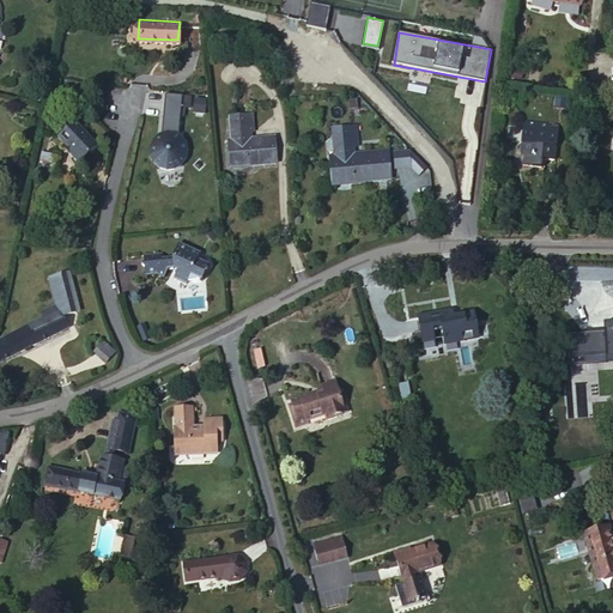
[(505,70),(504,78),(519,80),(521,72),(505,70)]
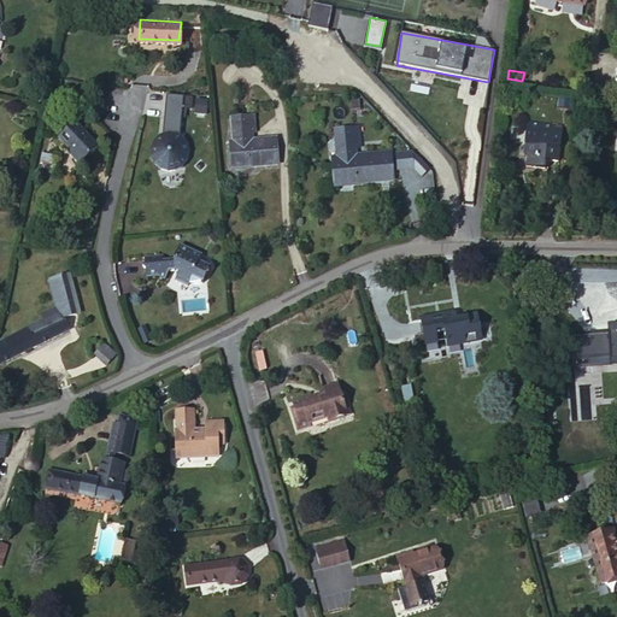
[(162,84),(160,105),(178,106),(180,84),(162,84)]
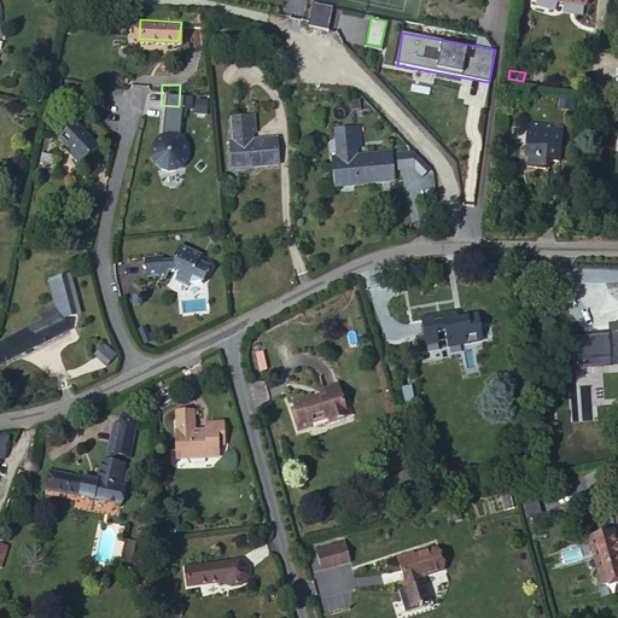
[(221,124),(225,151),(269,146),(267,121),(243,123),(242,115),(246,112),(243,99),(221,99),(225,124),(221,124)]
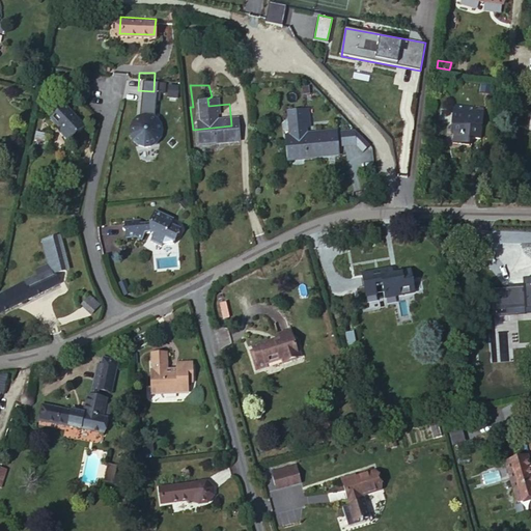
[(154,91),(138,90),(137,108),(135,108),(131,113),(128,119),(128,126),(131,132),(136,136),(142,138),(149,137),(155,134),(159,129),(160,121),(158,115),(154,110),(152,109),(154,91)]
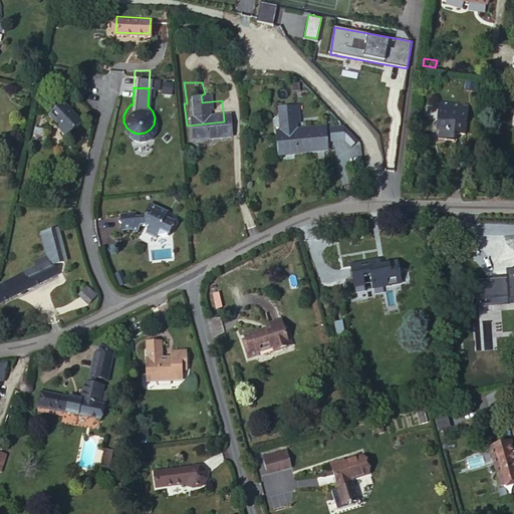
[(57,93),(40,107),(52,123),(55,121),(60,131),(75,118),(57,93)]
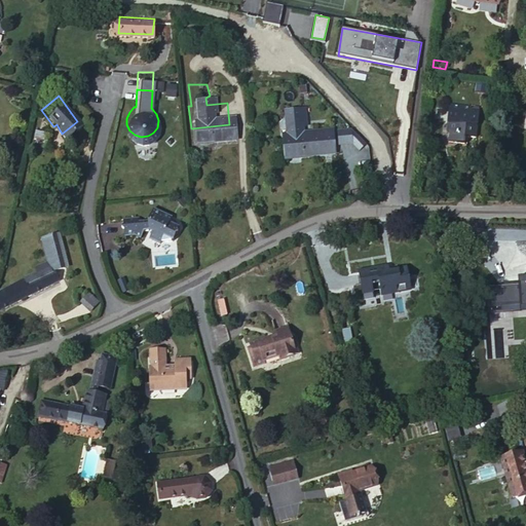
[(445,128),(443,140),(460,142),(462,136),(472,137),(476,108),(467,107),(467,105),(446,102),(443,120),(456,123),(454,130),(445,128)]
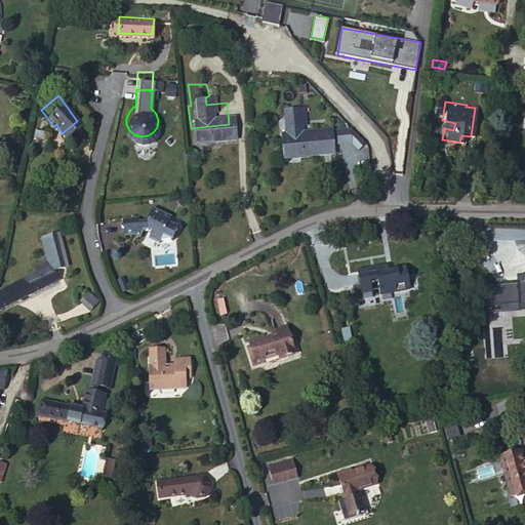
[(310,113),(290,116),(293,138),(288,139),(290,162),(340,156),(337,134),(306,137),(305,130),(312,130),(310,113)]
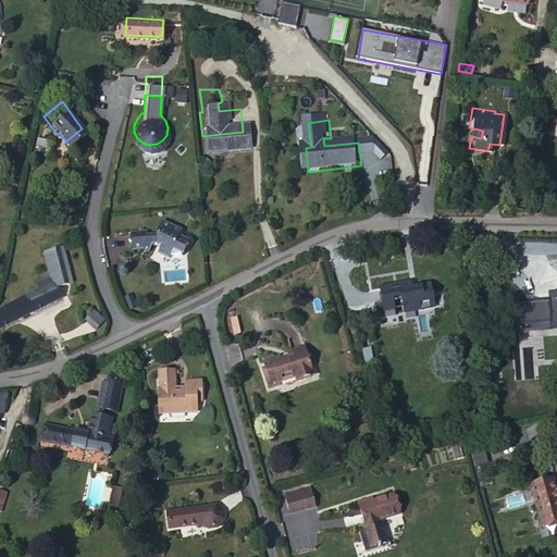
[(378,156),(384,149),(379,143),(363,145),(364,158),(379,156),(378,156)]
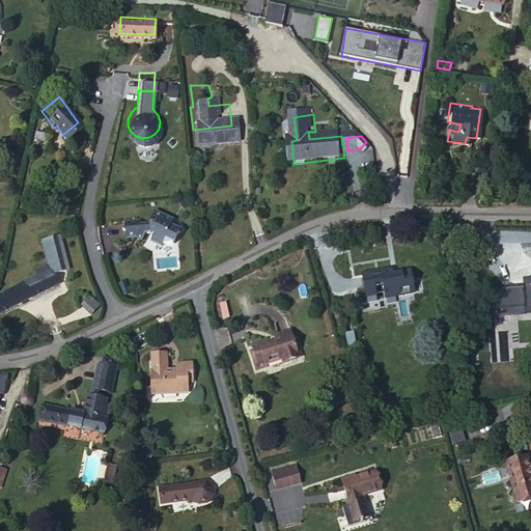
[(371,148),(366,142),(360,148),(361,148),(365,155),(371,148)]
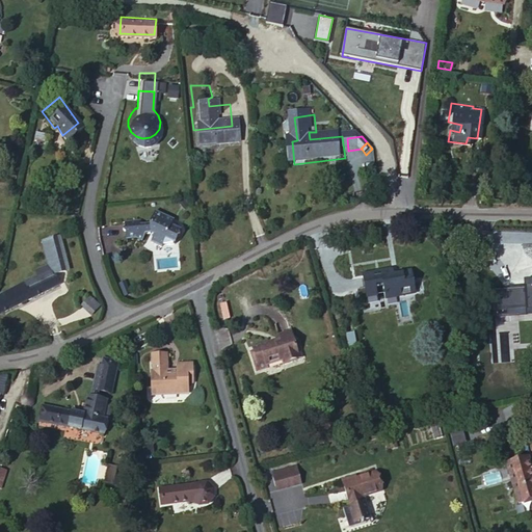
[(140,213),(122,216),(124,236),(132,238),(135,233),(140,232),(142,233),(139,240),(148,248),(150,245),(167,243),(177,230),(167,222),(173,215),(156,206),(149,216),(140,218),(140,213)]
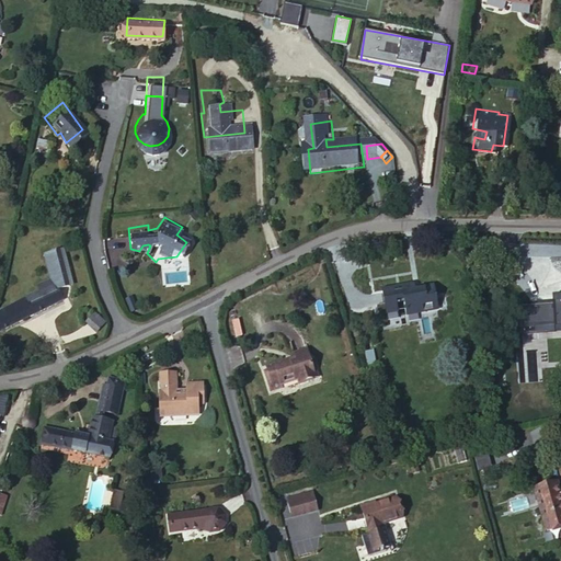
[(43,240),(58,287),(64,285),(66,293),(78,288),(59,236),(43,240)]
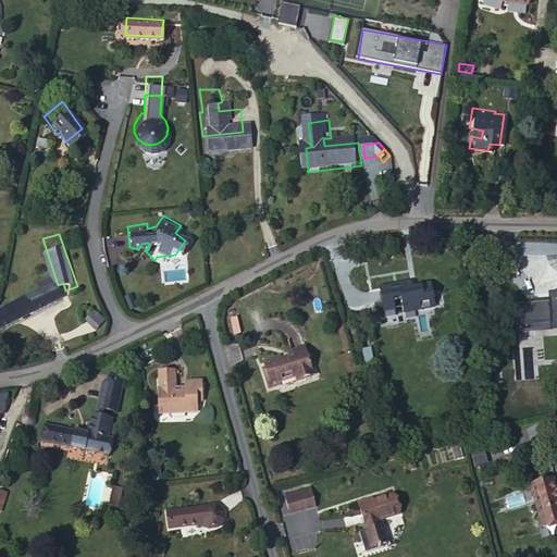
[(0,305),(0,324),(70,301),(65,291),(63,283),(58,285),(0,305)]
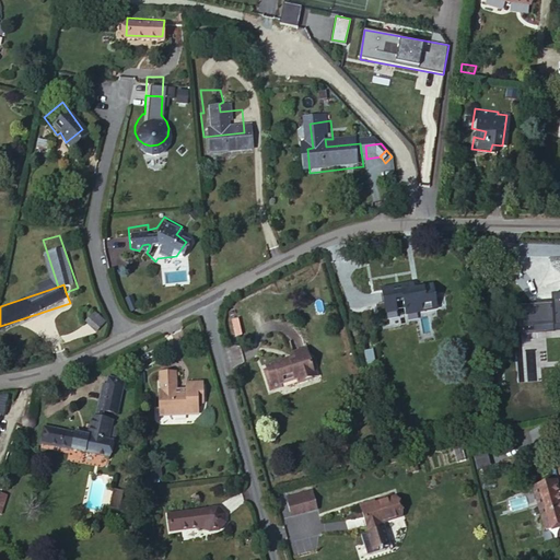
[(380,301),(381,321),(393,319),(392,310),(403,308),(403,318),(433,315),(432,299),(410,301),(409,296),(380,301)]
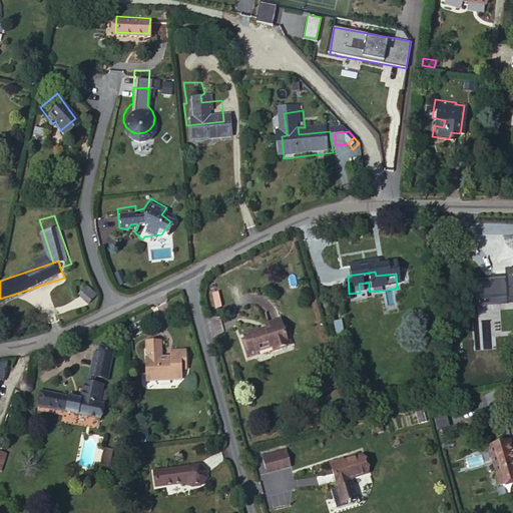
[(512,279),(486,284),(487,302),(506,300),(506,308),(512,306),(512,279)]
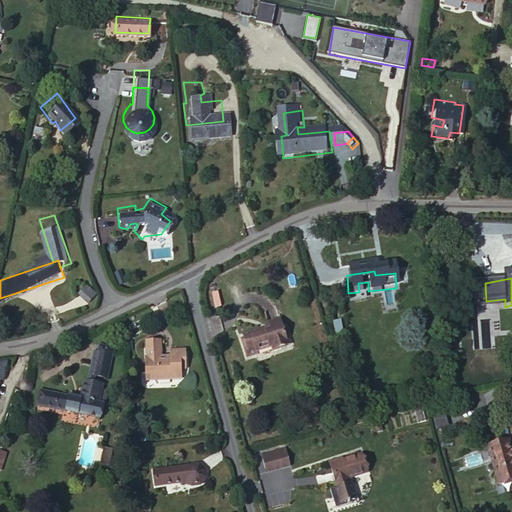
[(84,298),(89,292),(80,283),(74,287),(84,298)]
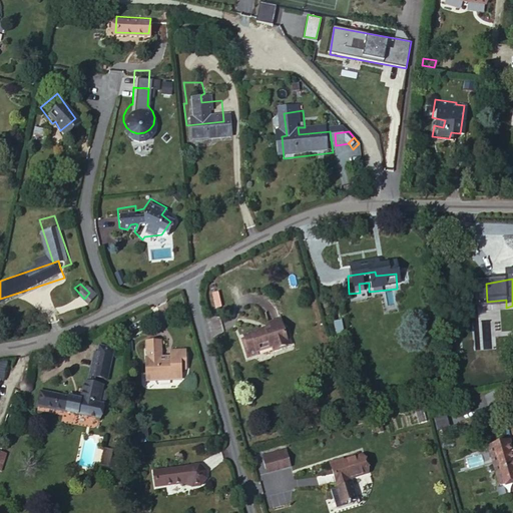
[(336,320),(338,331),(344,330),(342,318),(336,320)]
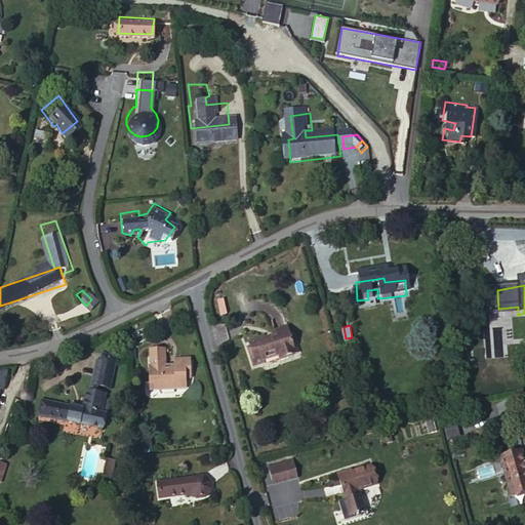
[(143,337),(142,373),(150,372),(149,379),(179,380),(182,369),(186,369),(187,351),(173,350),(172,358),(166,357),(157,357),(157,338),(143,337)]
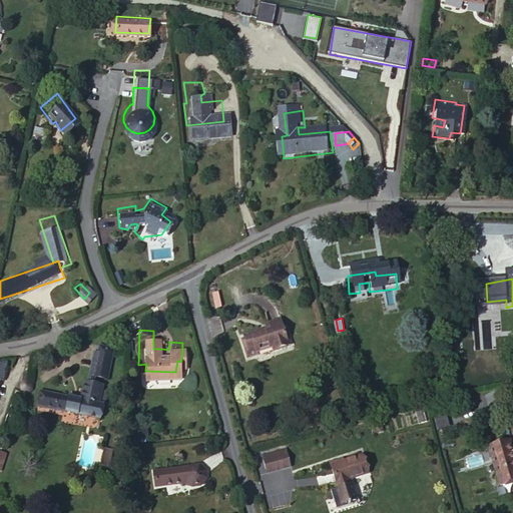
[(282,333),(268,337),(270,342),(245,350),(250,366),(257,364),(258,367),(273,362),(275,366),(290,362),(286,348),(282,333)]
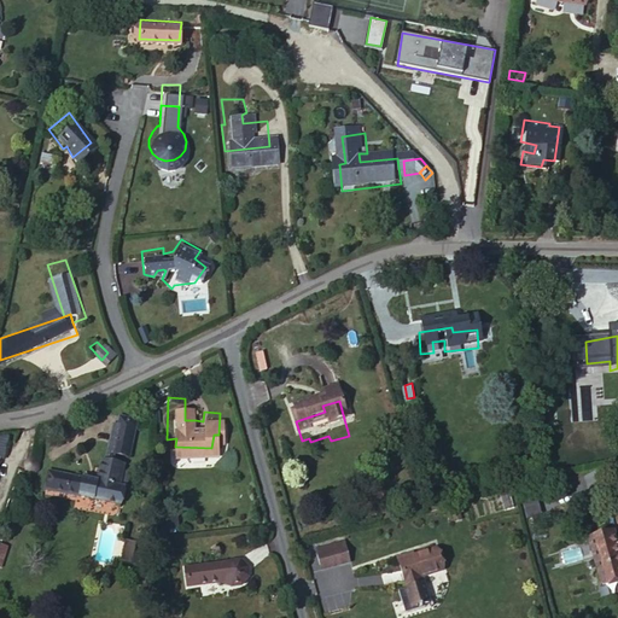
[(117,412),(117,413),(116,431),(135,432),(136,414),(128,413),(117,412)]
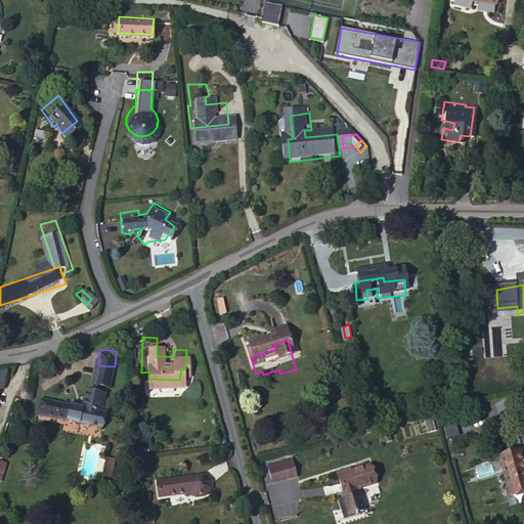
[(89,350),(89,381),(97,382),(97,374),(98,365),(99,350),(89,350)]
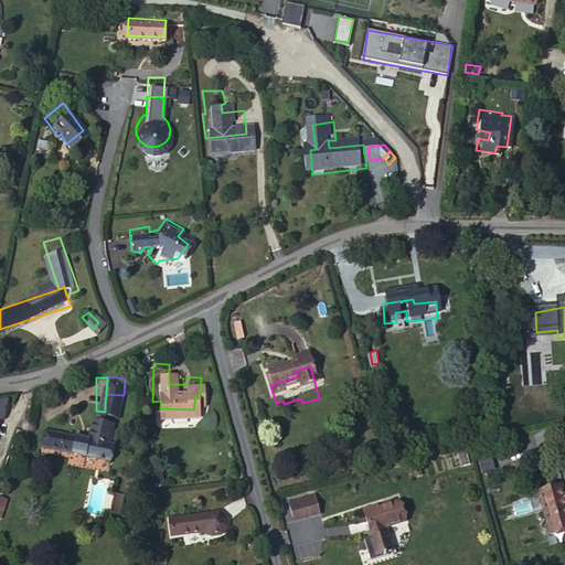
[(320,382),(315,383),(319,398),(323,397),(320,382)]
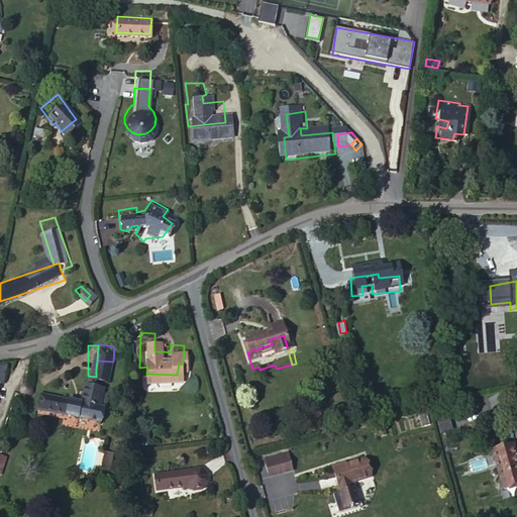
[(97,360),(96,369),(113,370),(113,362),(97,360)]
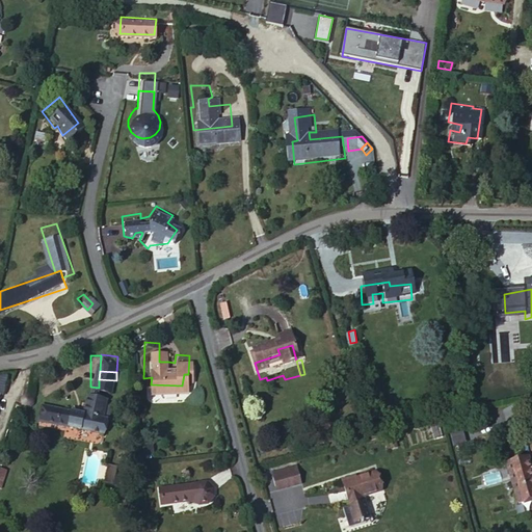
[(0,381),(0,382),(0,400),(1,401),(10,389),(0,381)]
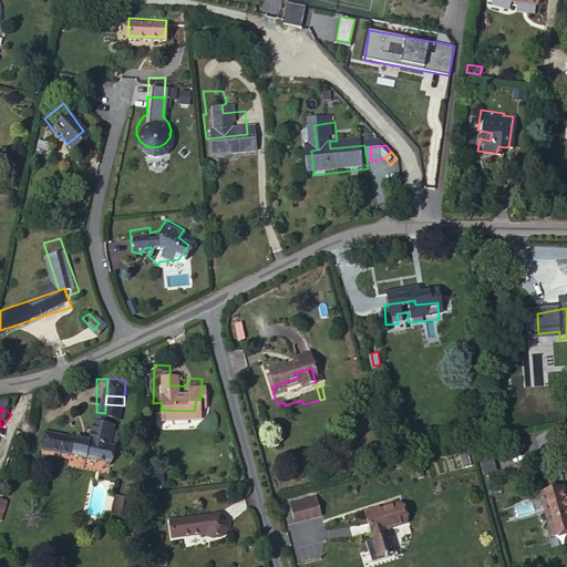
[(81,429),(81,433),(104,433),(116,434),(116,414),(105,413),(96,412),(91,411),(91,429),(81,429)]
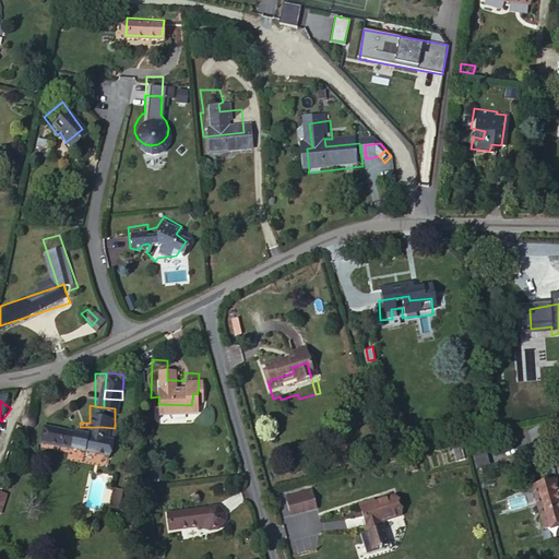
[(103,427),(80,427),(47,426),(46,442),(103,443),(103,427)]
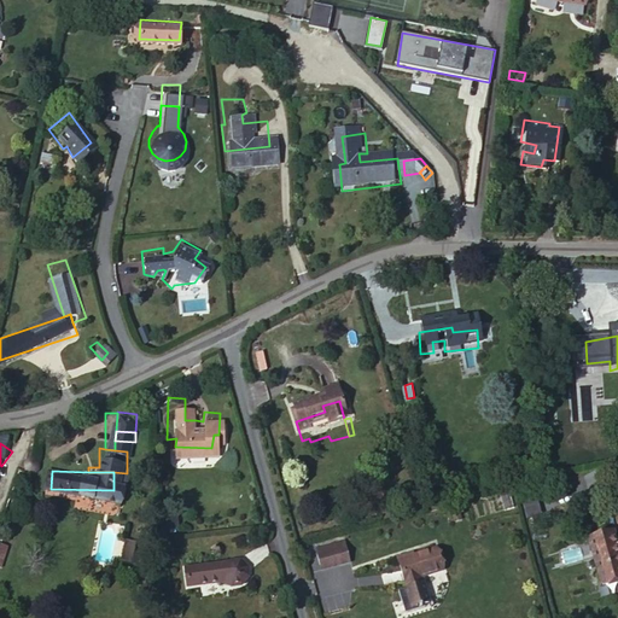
[(127,473),(114,472),(114,490),(129,490),(129,473),(127,473)]
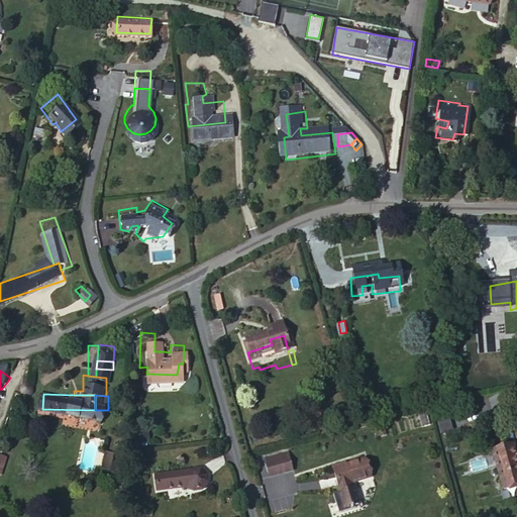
[(105,449),(101,467),(110,469),(114,451),(105,449)]
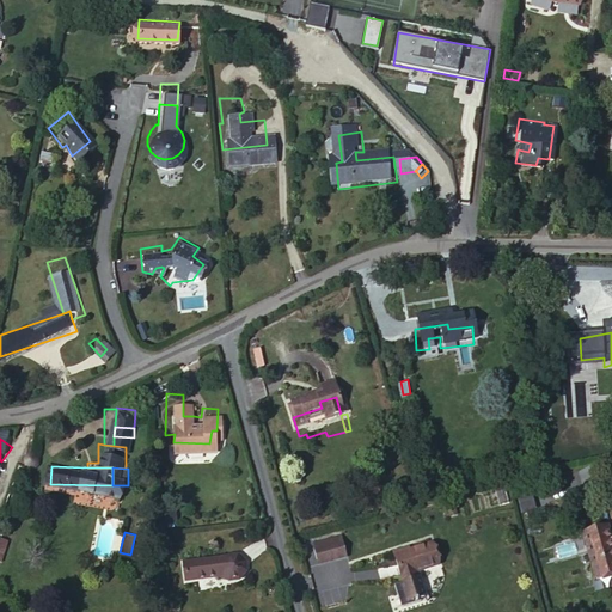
[(342,533),(312,540),(319,564),(348,556),(342,533)]
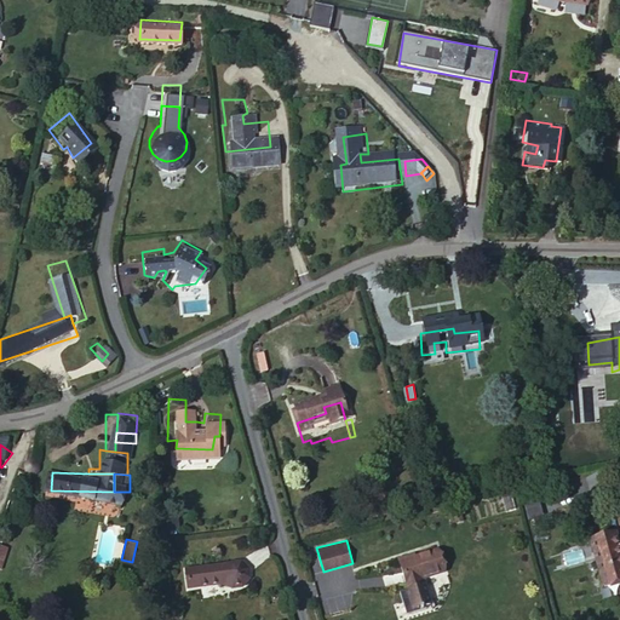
[(619,543),(600,549),(614,596),(619,593),(619,543)]
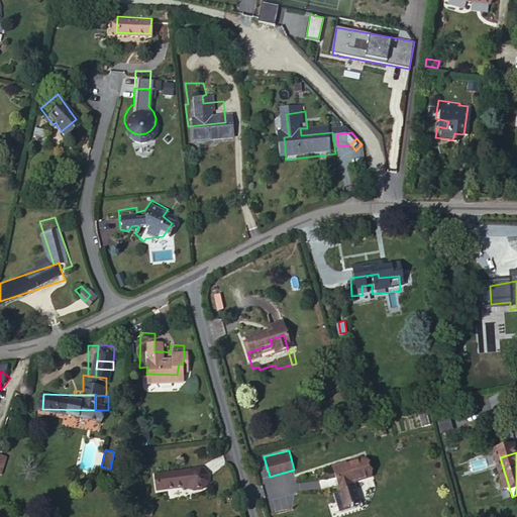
[(12,455),(5,453),(0,462),(0,474),(5,477),(12,455)]
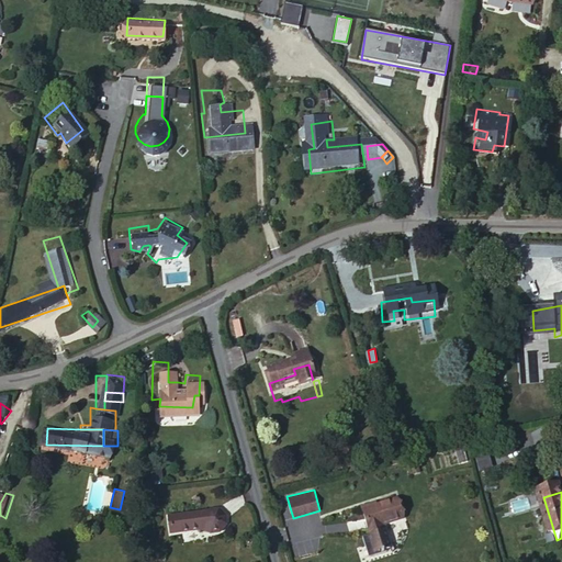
[(367,510),(375,541),(392,537),(391,531),(413,526),(405,503),(385,508),(384,505),(367,510)]
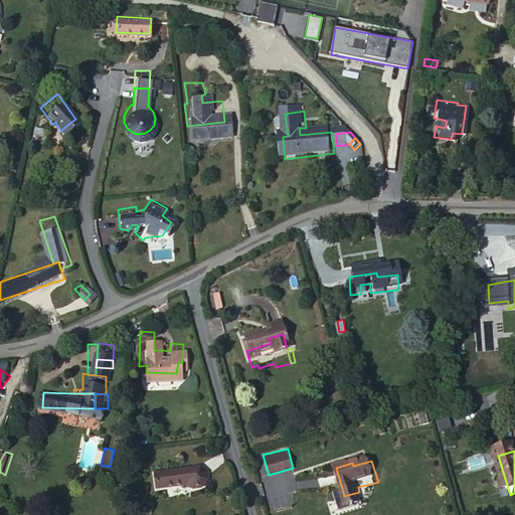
[(211,500),(216,493),(215,484),(211,476),(198,478),(196,480),(163,484),(166,501),(193,496),(197,501),(211,500)]
